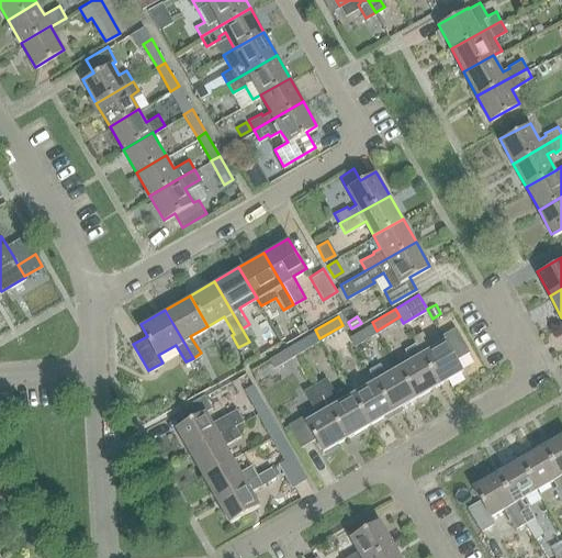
[(377,331),(372,322),(349,335),(353,344),(377,331)]
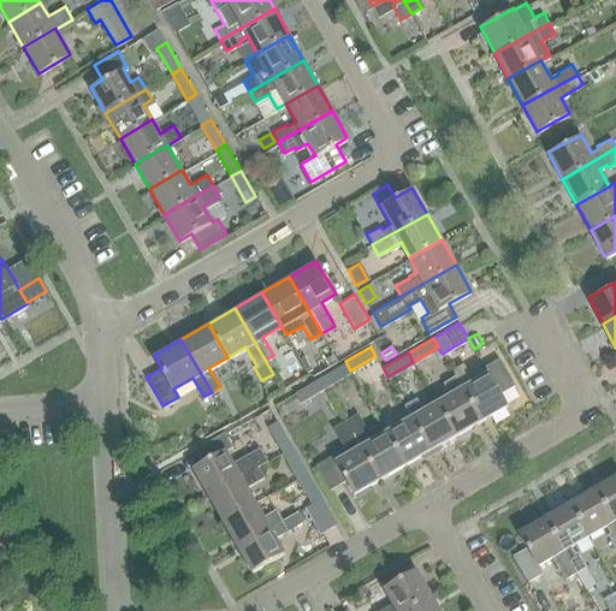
[(304,354),(300,356),(300,357),(307,371),(312,367),(304,354)]
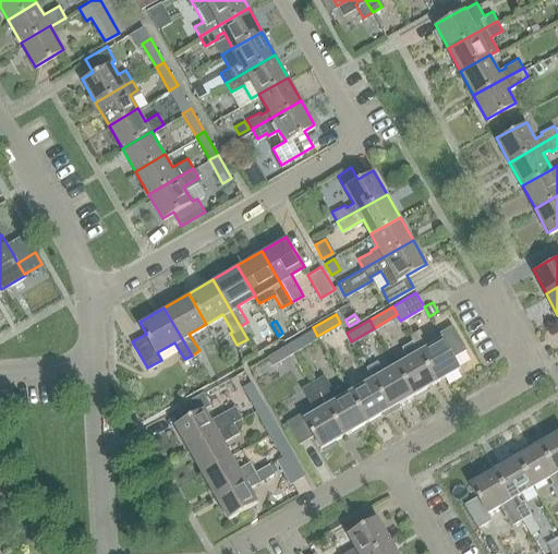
[(247,322),(240,326),(247,339),(254,334),(247,322)]
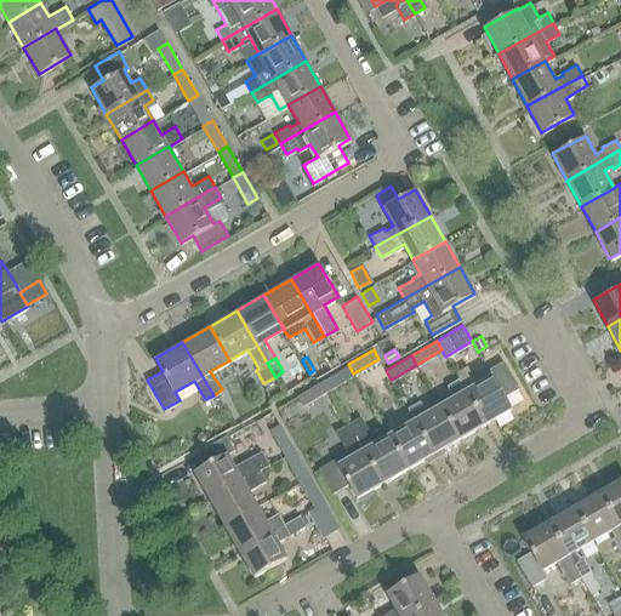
[(511,408),(503,395),(518,387),(502,359),(486,369),(490,375),(477,383),(466,364),(454,371),(457,377),(484,422),(511,408)]
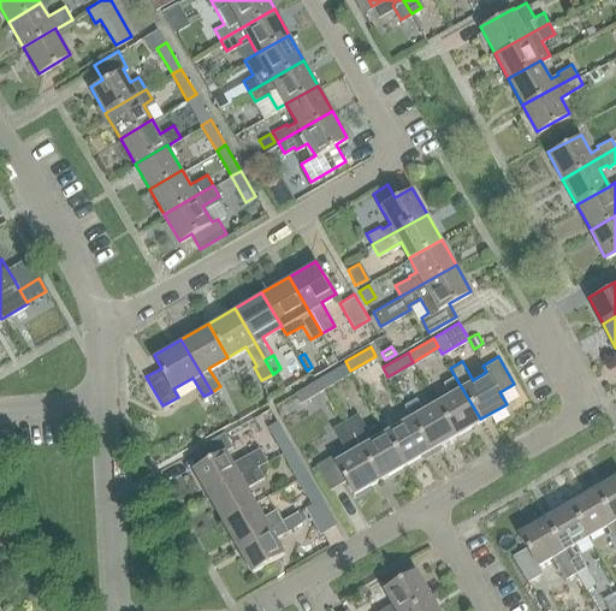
[(345,361),(320,377),(325,385),(350,371),(345,361)]
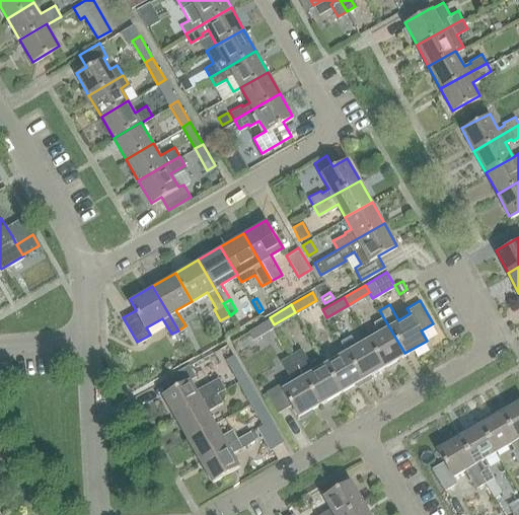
[(404,353),(382,315),(373,321),(379,332),(367,339),(383,365),(404,353)]
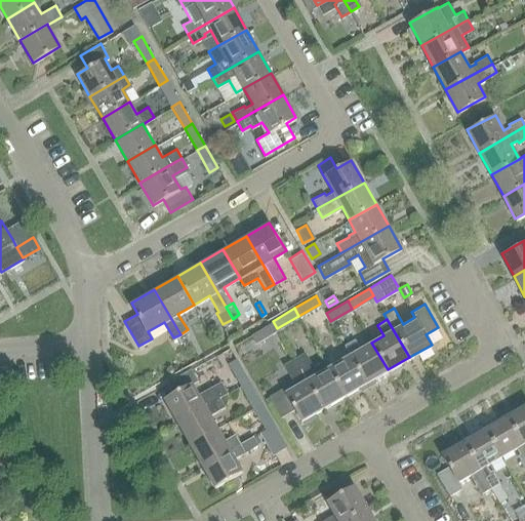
[(255,342),(277,328),(273,321),(250,334),(255,342)]
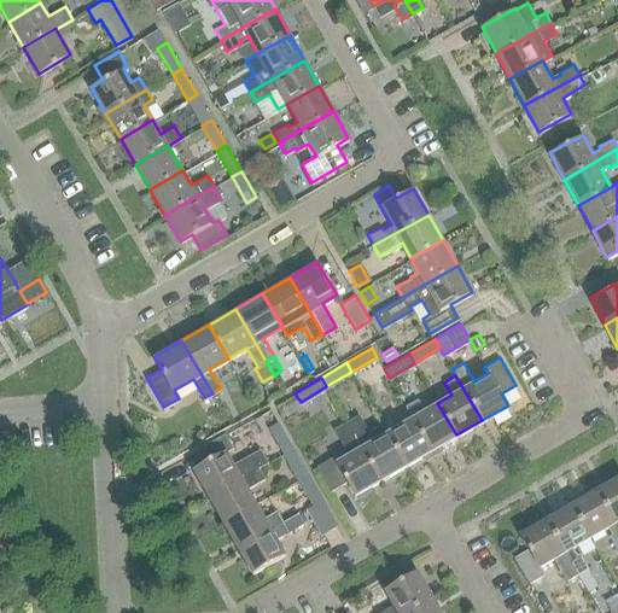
[(437,403),(424,410),(417,397),(404,404),(412,418),(431,450),(456,435),(437,403)]
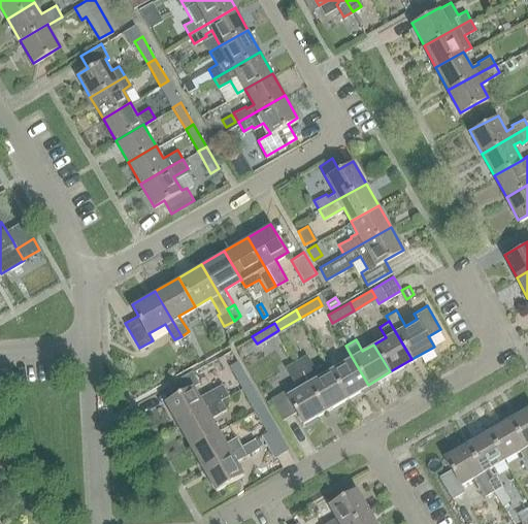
[(306,353),(295,359),(325,410),(347,397),(330,369),(319,375),(306,353)]
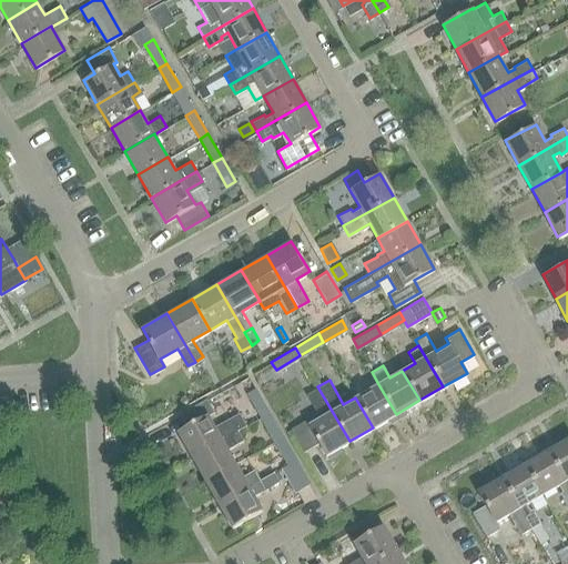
[(378,384),(355,398),(373,427),(396,414),(378,384)]
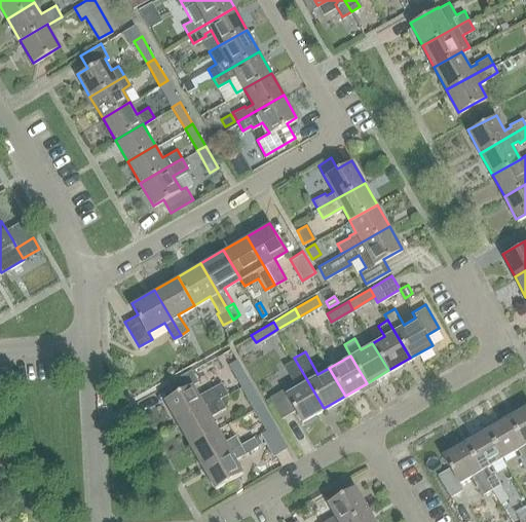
[(240,384),(249,380),(236,358),(228,362),(240,384)]
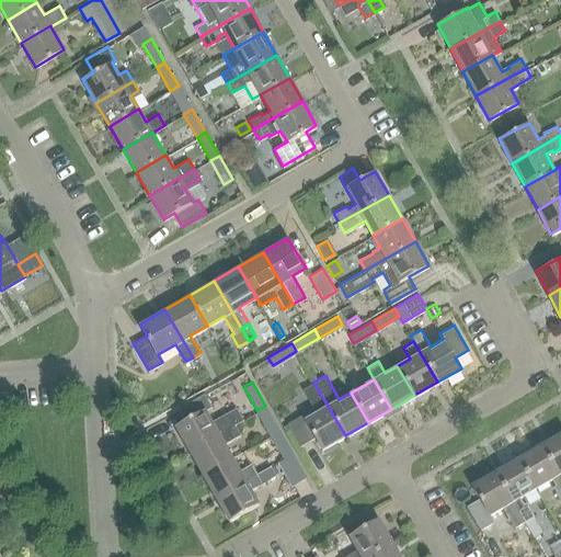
[(321,448),(345,435),(313,382),(302,388),(317,412),(305,420),(301,413),(286,422),(299,445),(313,436),(321,448)]
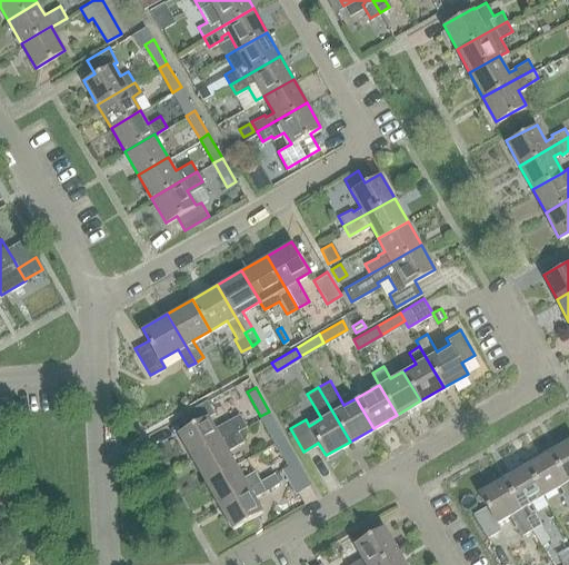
[(182,413),(189,425),(177,432),(191,456),(237,429),(238,429),(246,425),(239,413),(215,427),(208,415),(213,412),(207,398),(182,413)]
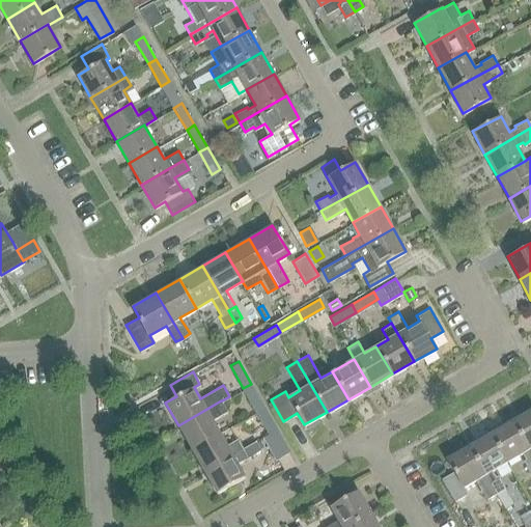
[(251,384),(243,388),(255,411),(263,406),(251,384)]
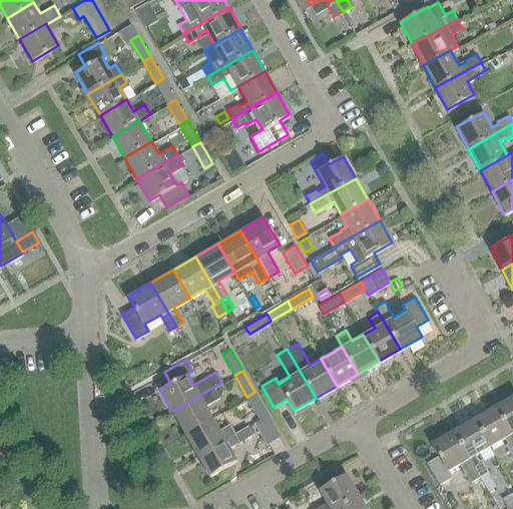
[(184,432),(211,417),(204,405),(219,396),(214,387),(213,387),(172,411),(184,432)]
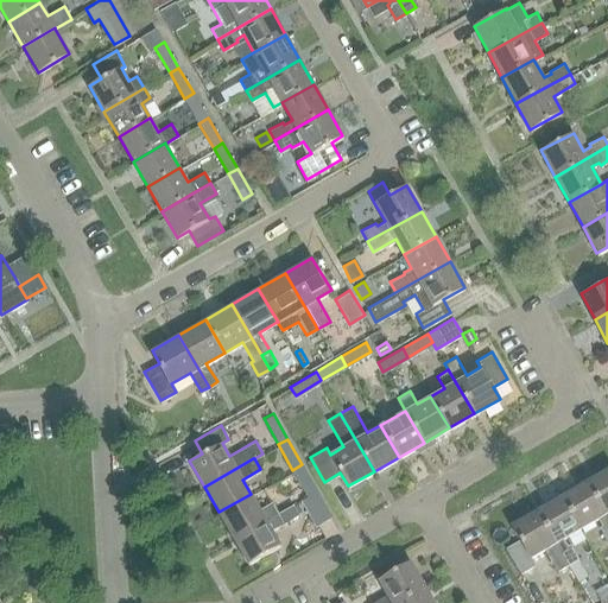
[(302,464),(292,470),(308,495),(316,490),(302,464)]
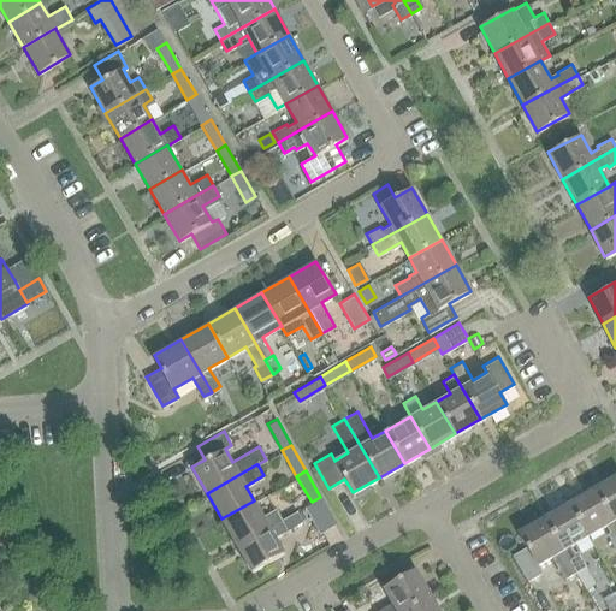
[(615,474),(594,487),(615,523),(615,474)]
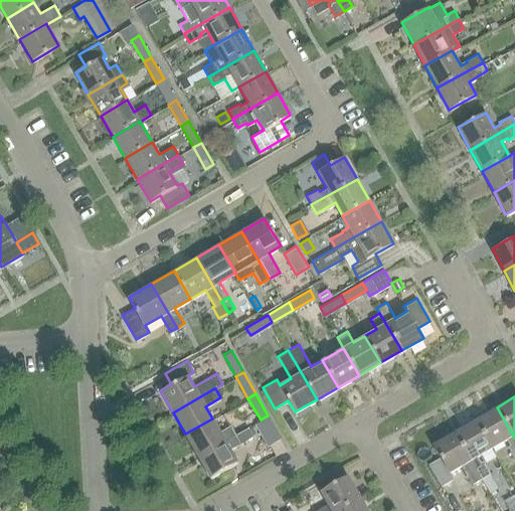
[(476,419),(491,447),(506,438),(510,444),(507,446),(514,458),(514,457),(514,438),(497,407),(476,419)]
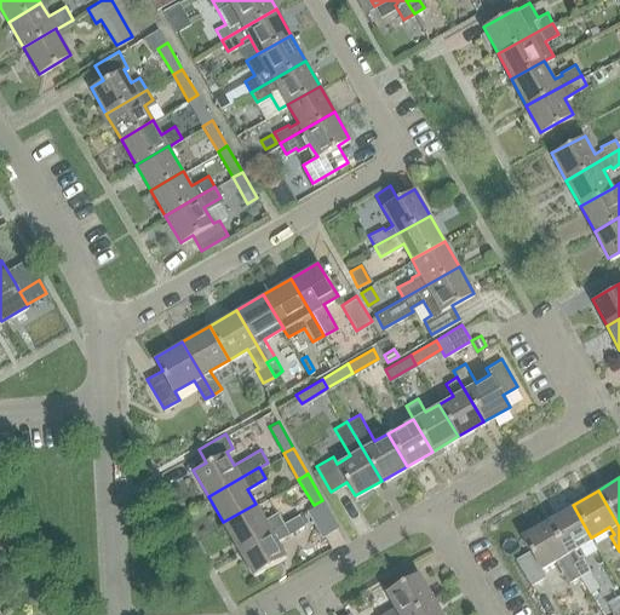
[(338,526),(322,500),(314,505),(306,509),(322,535),(338,526)]
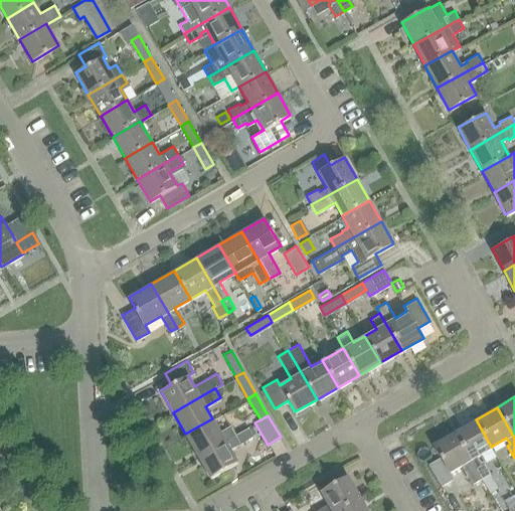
[(197,455),(235,434),(230,424),(219,431),(212,418),(185,434),(197,455)]
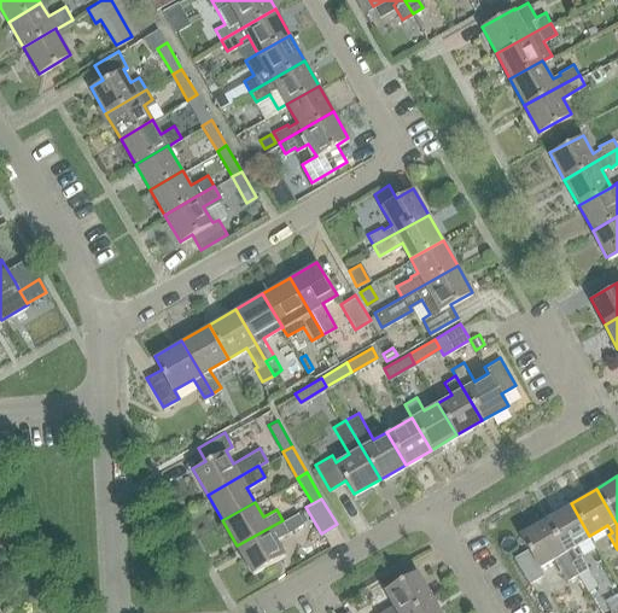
[(546,518),(577,572),(588,566),(579,552),(576,554),(572,546),(589,536),(571,503),(546,518)]
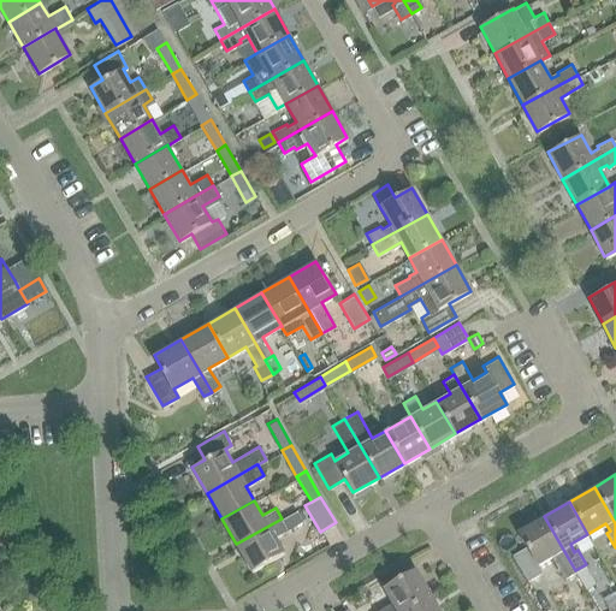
[(282,518),(236,544),(250,570),(283,552),(274,537),(302,521),(296,510),(282,518)]
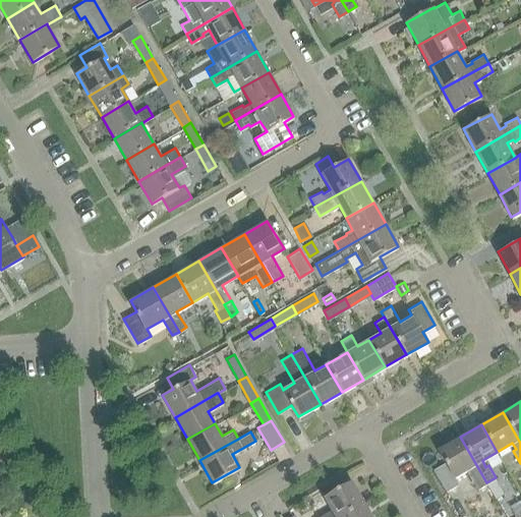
[(486,482),(460,437),(438,450),(445,462),(432,468),(446,491),(458,483),(454,477),(466,470),(470,476),(477,487),(486,482)]
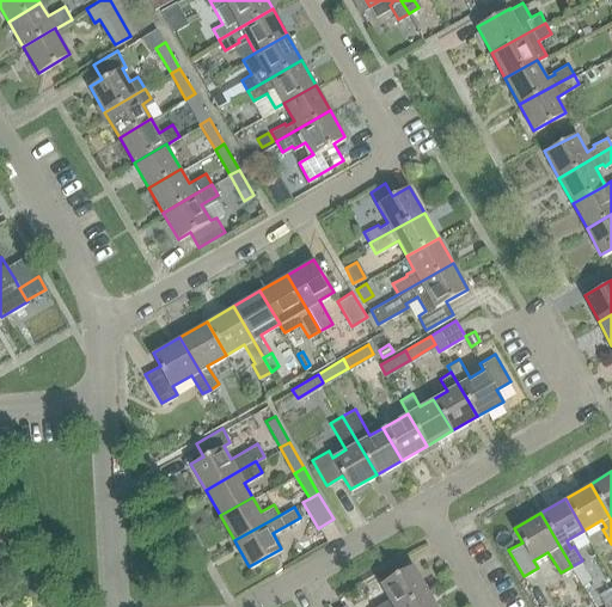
[(571,566),(581,583),(592,577),(582,560),(571,566)]
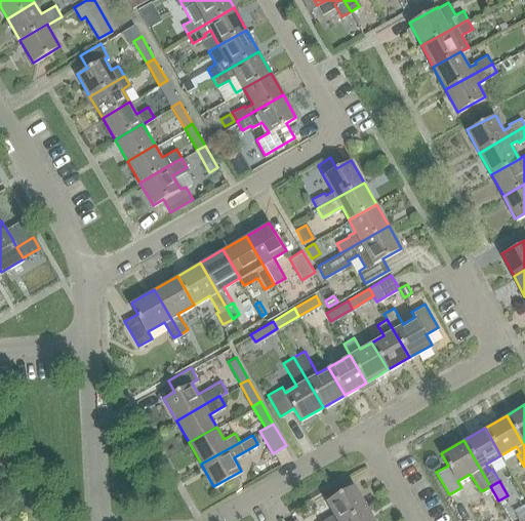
[(341,520),(366,507),(354,484),(326,501),(333,513),(319,520),(341,520)]
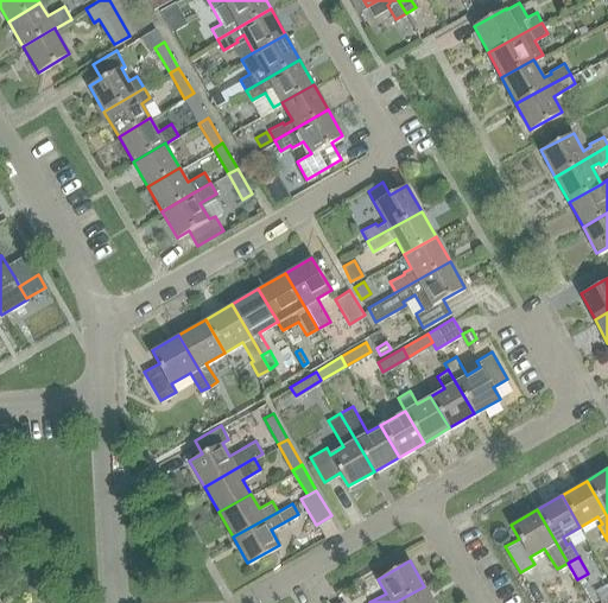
[(434,602),(424,586),(396,602),(434,602)]
